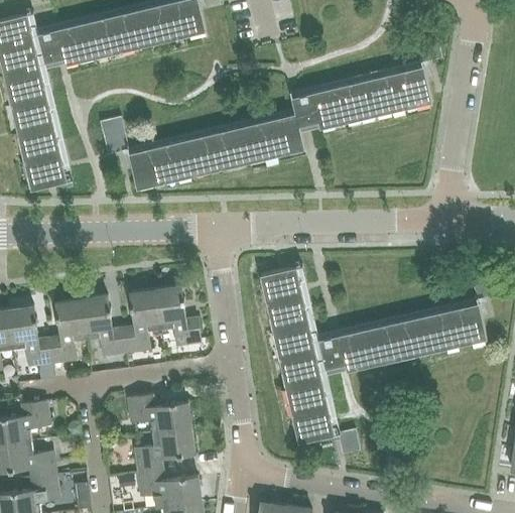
[(205,32),(199,7),(197,0),(183,0),(37,35),(44,66),(63,61),(66,67),(205,32)]
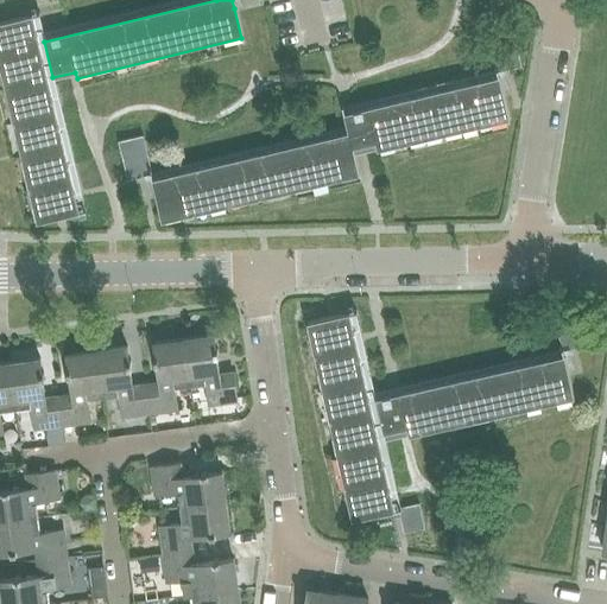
[(0,74),(36,227),(77,216),(30,18),(0,25),(0,74)]
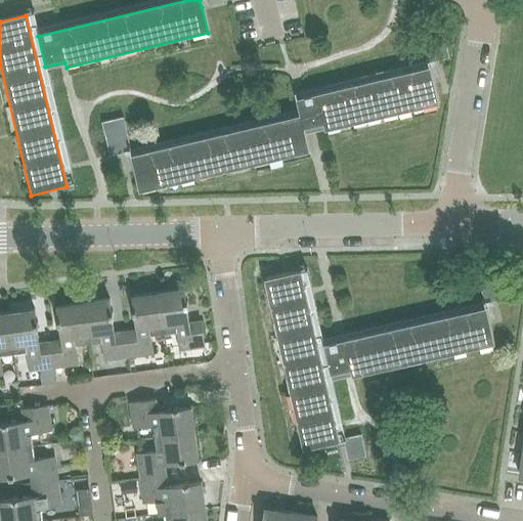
[(427,66),(448,60),(444,42),(423,47),(427,66)]
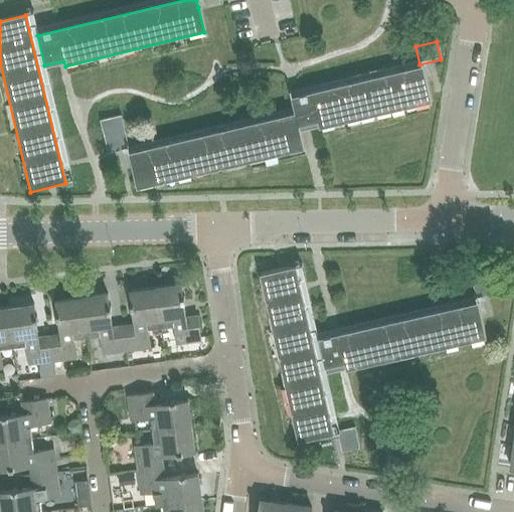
[(430,103),(429,98),(420,67),(291,100),(294,115),(128,155),(137,191),(304,151),(298,128),(317,123),(318,130),(430,103)]
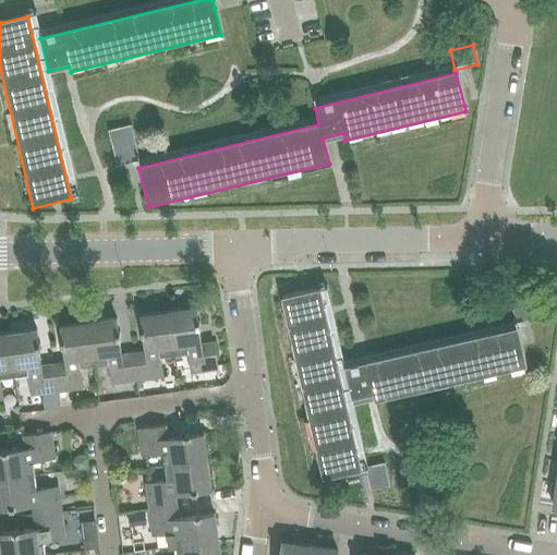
[(131,128),(108,133),(117,168),(138,163),(131,128)]
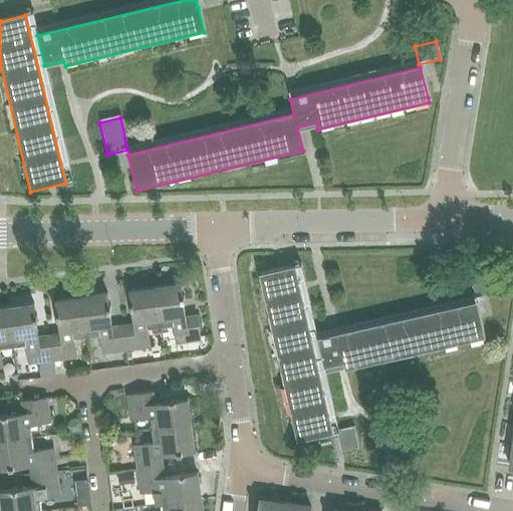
[(258,275),(259,279),(296,443),(332,435),(294,267),(258,275)]
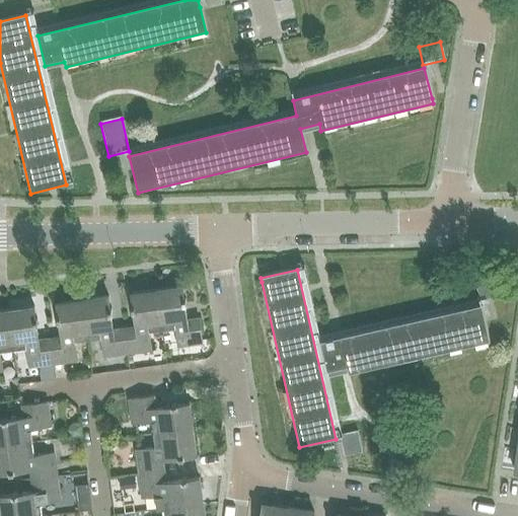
[(478,303),(499,298),(495,280),(473,285),(478,303)]
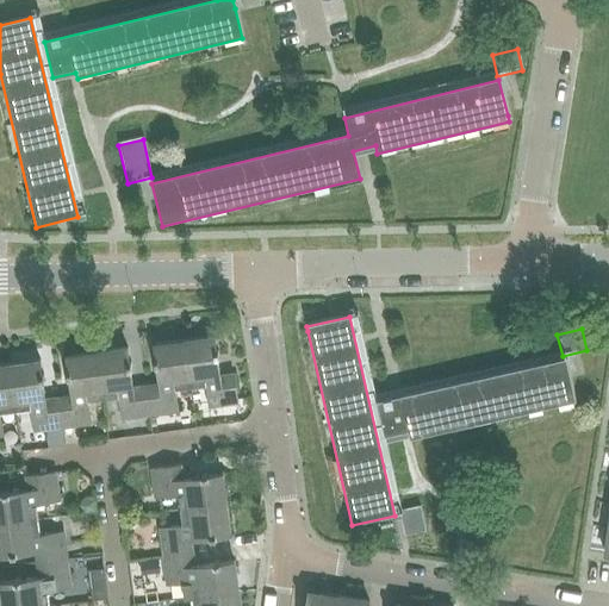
[(207,411),(236,407),(232,378),(219,380),(213,339),(184,344),(188,389),(204,387),(207,411)]
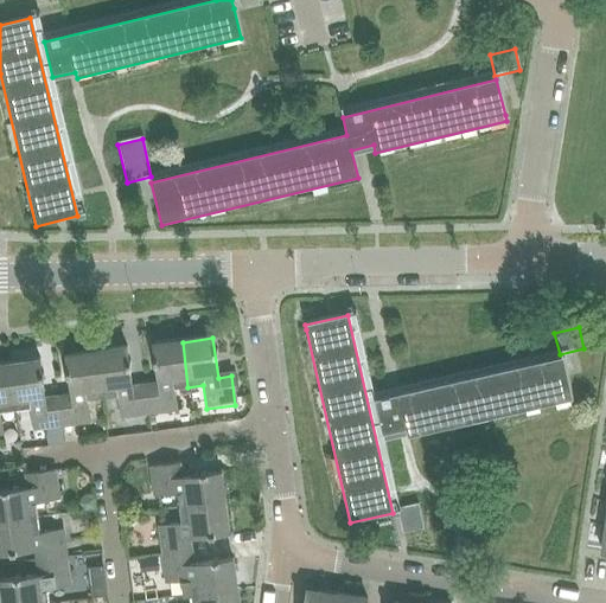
[(172,390),(187,387),(183,342),(153,346),(158,385),(145,387),(148,416),(176,412),(172,390)]
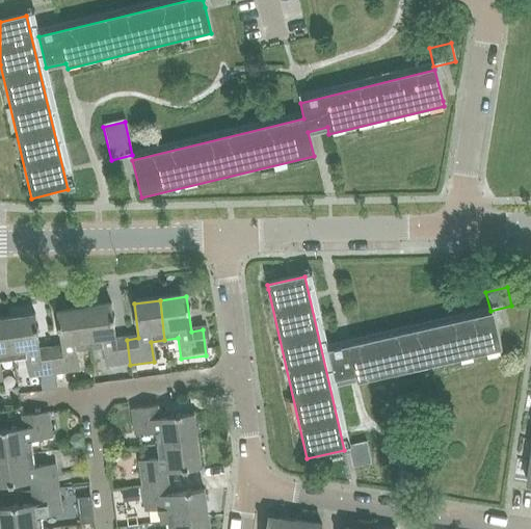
[(115,341),(110,307),(84,311),(88,350),(103,348),(105,369),(130,365),(127,340),(115,341)]
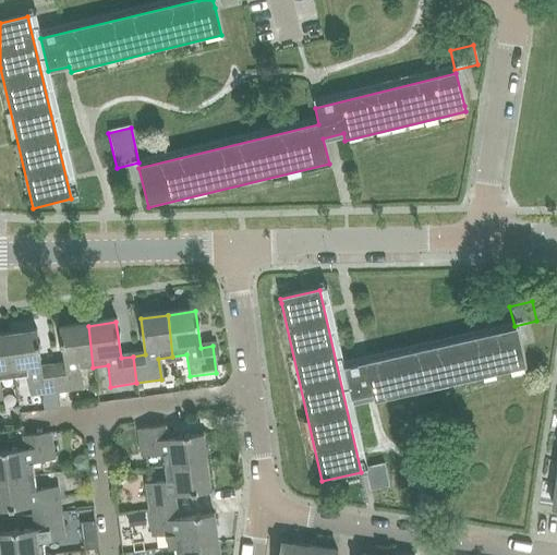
[(65,365),(53,368),(56,394),(82,390),(79,370),(93,368),(88,326),(60,329),(65,365)]
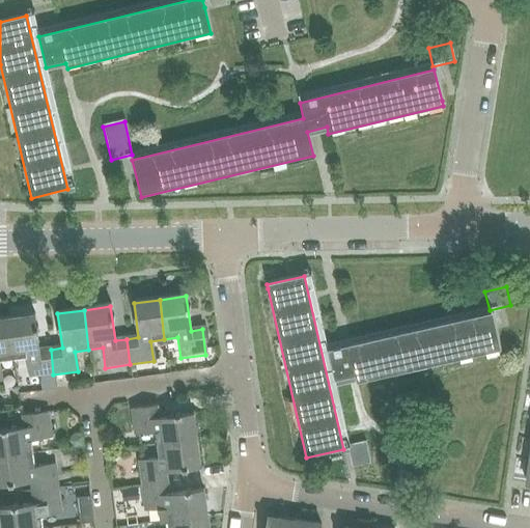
[(334,382),(355,377),(356,384),(500,351),(492,313),(327,352),(334,382)]
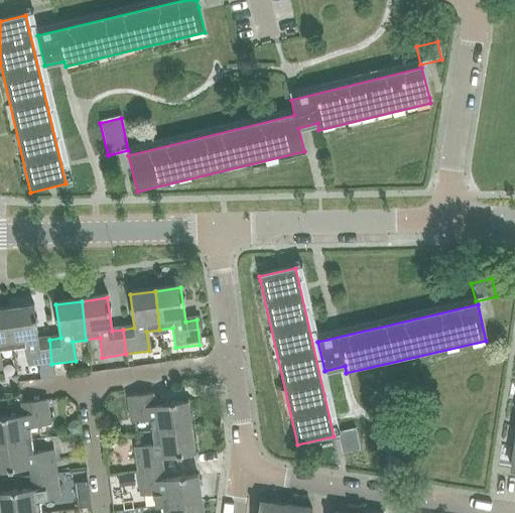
[(12,350),(25,349),(28,368),(51,364),(49,340),(37,342),(33,307),(7,311),(12,350)]
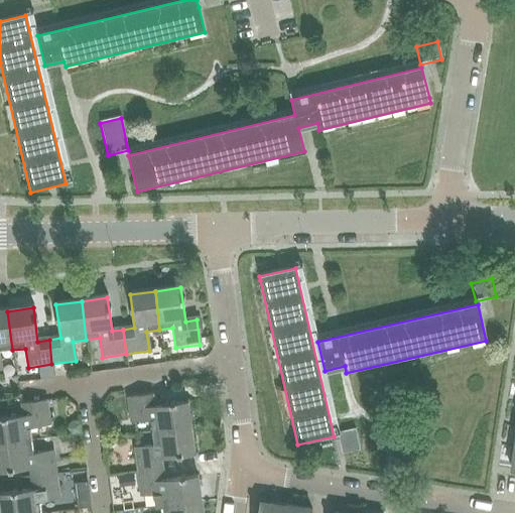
[(0,352),(12,350),(7,311),(0,311),(0,371),(2,371),(0,358),(0,352)]
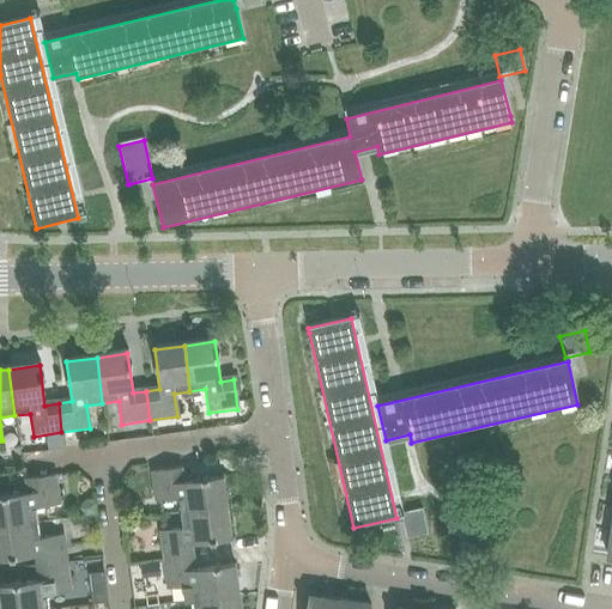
[(182,485),(180,472),(151,475),(156,504),(179,500),(181,516),(226,510),(222,480),(182,485)]
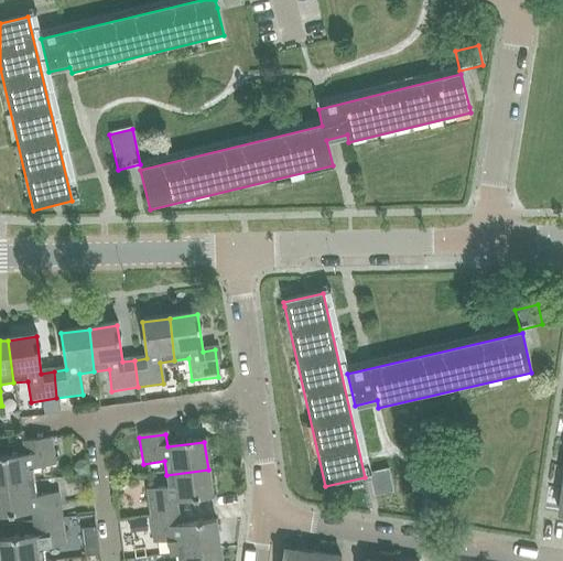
[(23,444),(24,456),(0,459),(0,487),(34,484),(32,468),(53,465),(50,440),(23,444)]
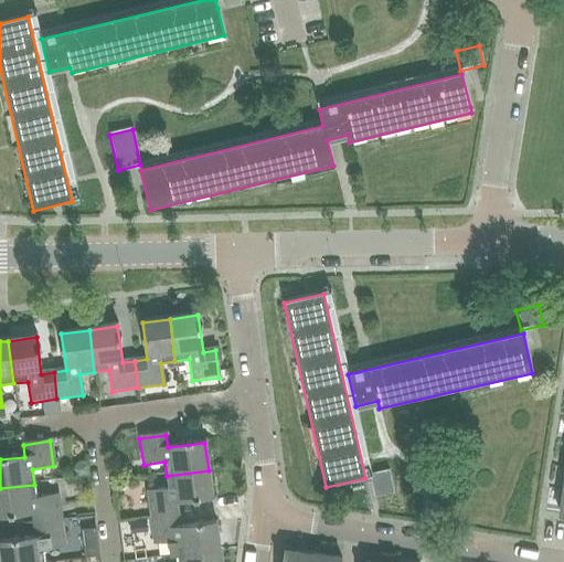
[(212,499),(209,470),(167,476),(169,491),(147,494),(151,520),(177,516),(176,504),(212,499)]
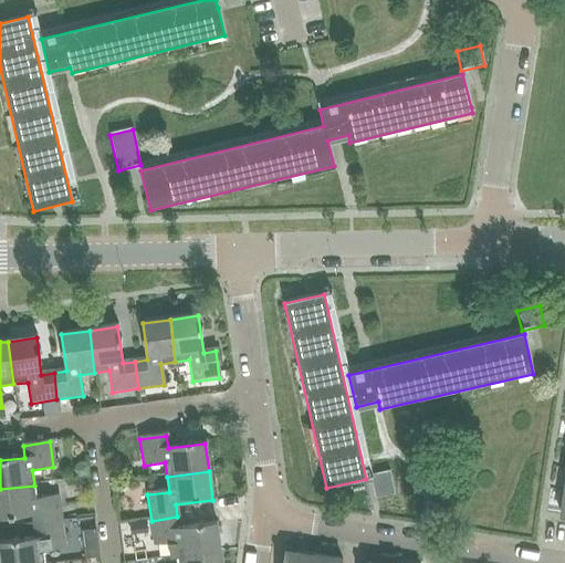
[(394,496),(388,472),(370,477),(375,500),(394,496)]
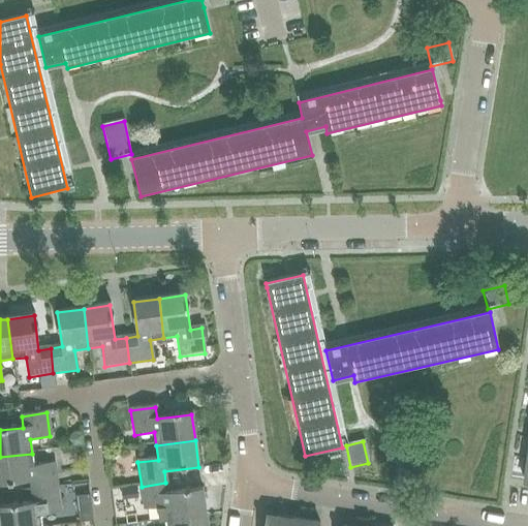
[(0,484),(30,480),(31,492),(57,489),(54,464),(34,467),(32,454),(0,457),(0,484)]
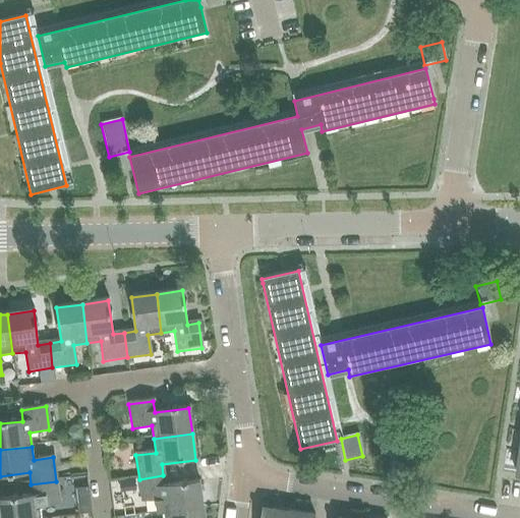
[(162,500),(164,514),(201,508),(198,482),(165,486),(163,475),(139,479),(142,503),(162,500)]
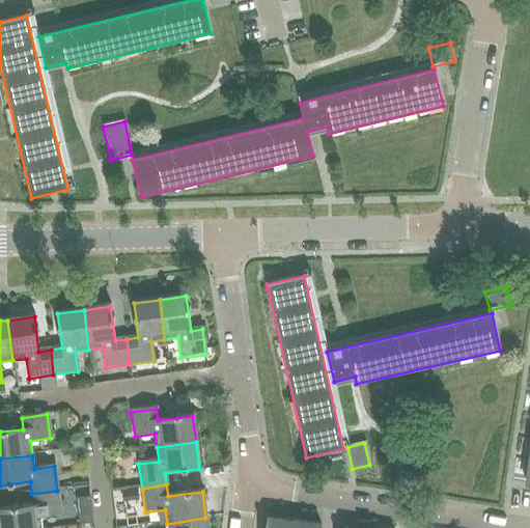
[(61,516),(57,491),(31,494),(33,505),(0,509),(0,520),(1,527),(42,527),(40,518),(61,516)]
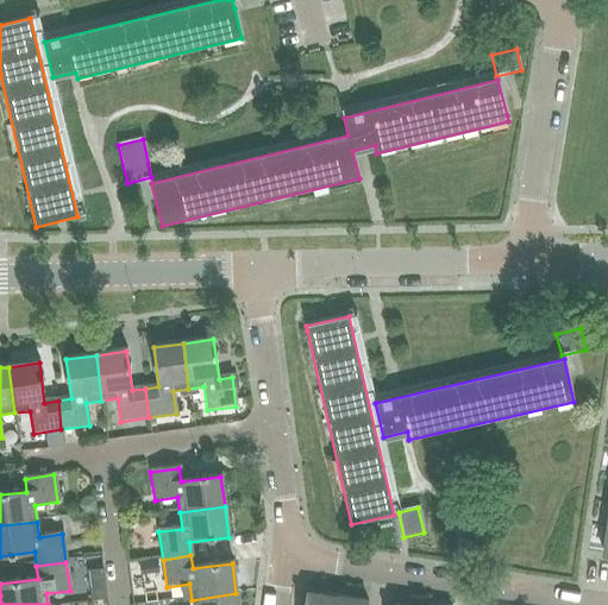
[(237,604),(236,593),(192,600),(193,604),(237,604)]
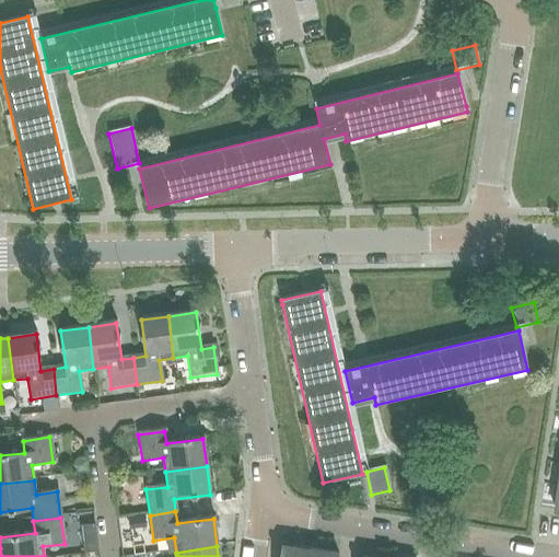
[(309,556),(310,552),(282,547),(280,556),(309,556)]
